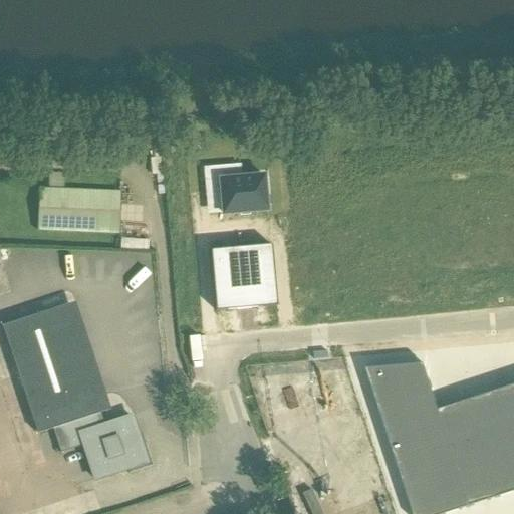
[(265,180),(209,186),(211,209),(226,207),(227,218),(269,214),(265,180)]
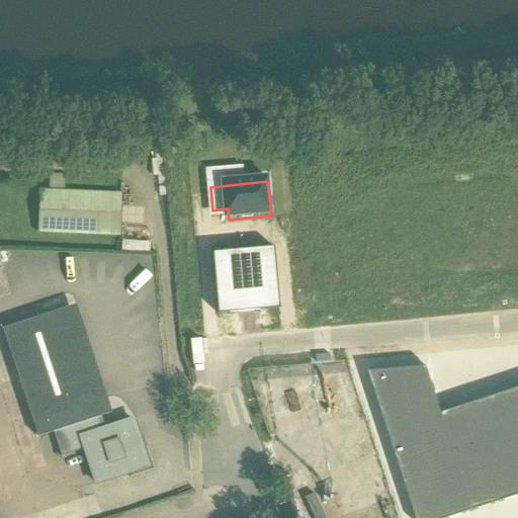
[(120,237),(121,192),(38,189),(36,233),(120,237)]
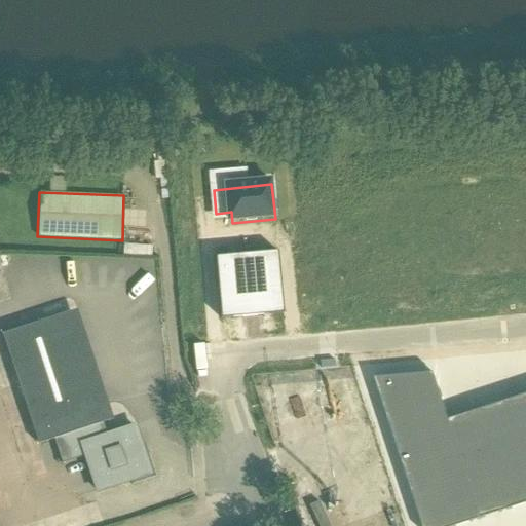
[(277,251),(215,256),(220,320),(283,313),(277,251)]
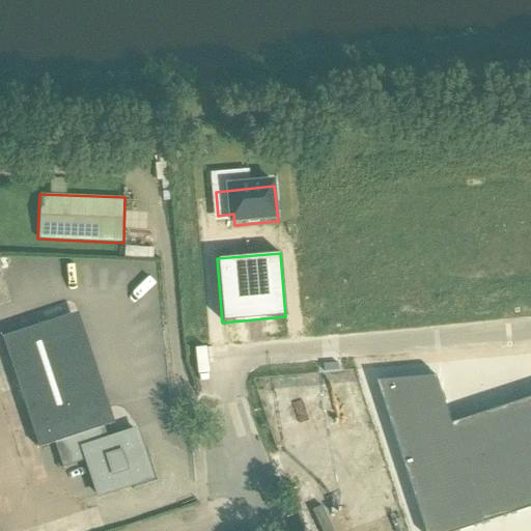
[(99,258),(99,270),(120,271),(120,259),(99,258)]
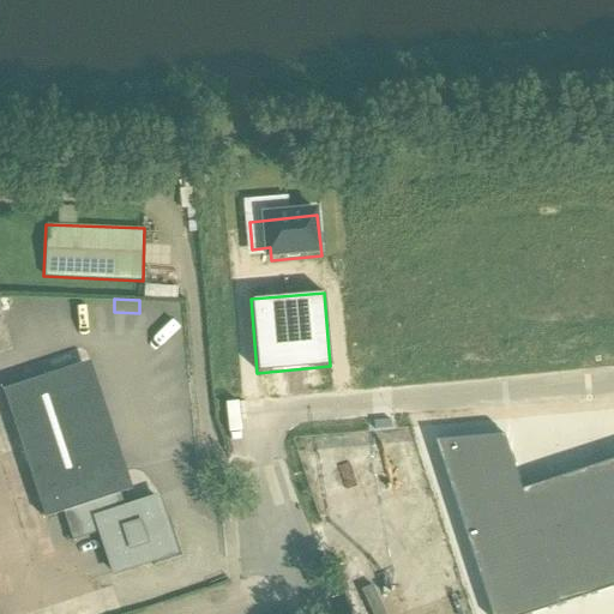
[(142,326),(184,324),(182,320),(196,320),(196,300),(140,302),(142,326)]
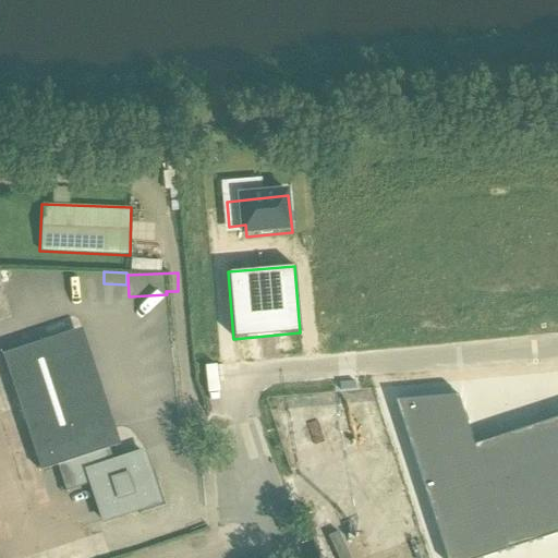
[(112,462),(108,449),(120,445),(81,328),(1,354),(40,472),(57,466),(65,492),(91,484),(102,521),(137,509),(138,513),(165,505),(156,480),(152,482),(142,452),(112,462)]
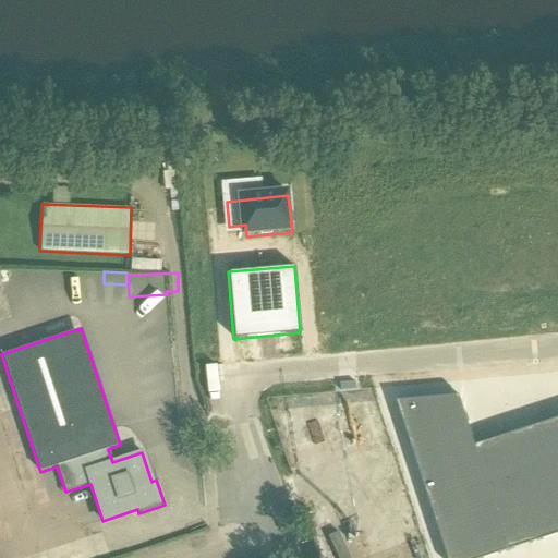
[(557,415),(478,443),(462,393),(395,388),(408,427),(449,557),(484,557),(557,534),(557,415)]
